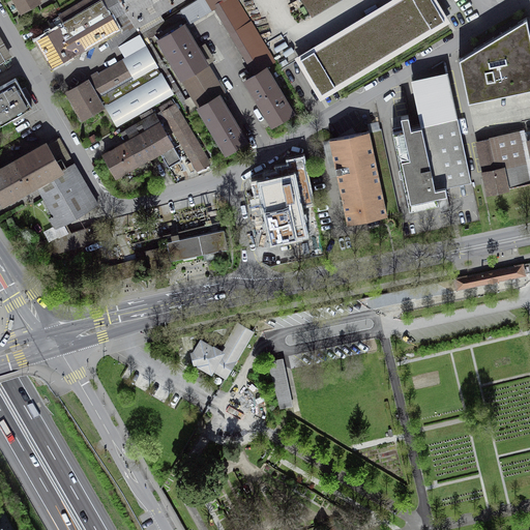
[(11,0),(13,2),(19,11),(38,0),(11,0)]
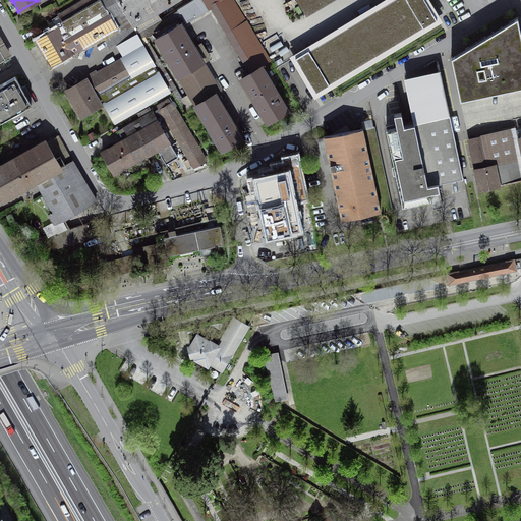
[(117,0),(78,0),(56,13),(61,21),(34,38),(41,51),(49,65),(116,26),(111,16),(123,9),(117,0)]
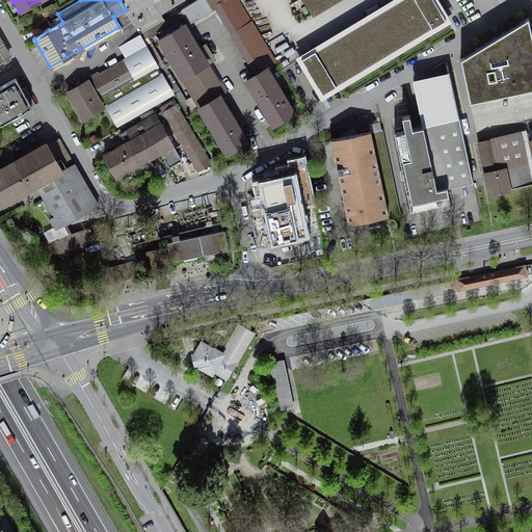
[(120,0),(126,9),(139,32),(139,33),(164,19),(161,16),(187,0),(120,0)]
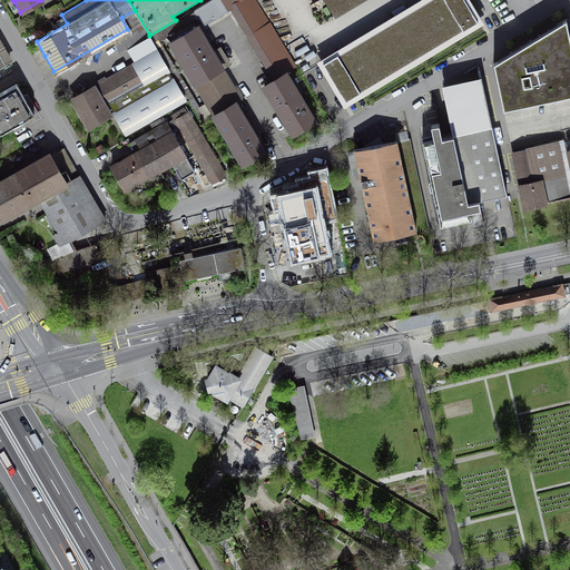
[(242,98),(199,26),(217,16),(231,8),(229,5),(235,1),(234,0),(210,0),(176,20),(149,36),(187,100),(189,99),(203,123),(213,116),(210,114),(236,98),(237,100),(242,98)]
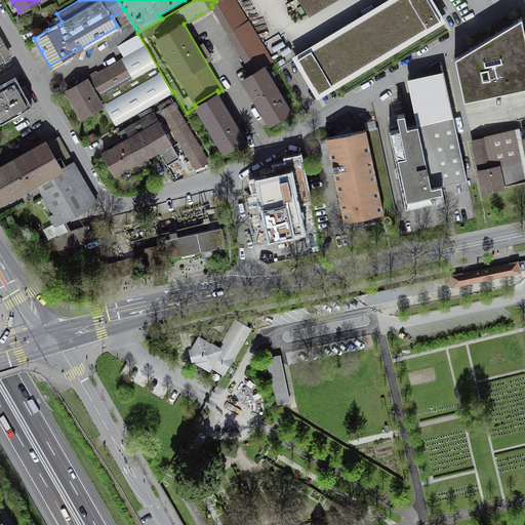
[(291,111),(265,67),(274,62),(238,0),(217,0),(216,1),(211,4),(212,7),(249,72),(240,78),(268,124),(291,111)]
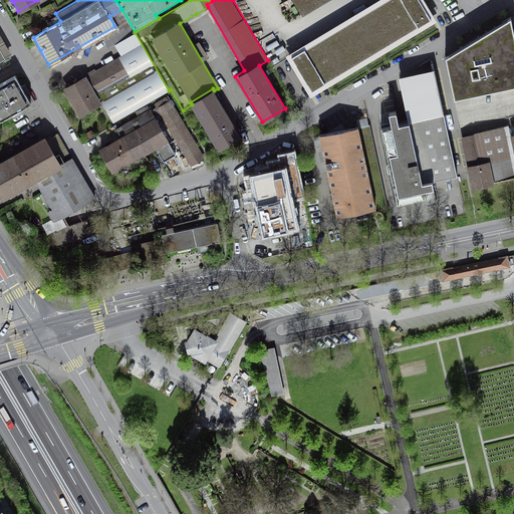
[(304,49),(291,56),(312,91),(325,83),(325,82),(418,26),(418,27),(431,19),(421,2),(419,0),(387,0),(305,49),(304,49)]
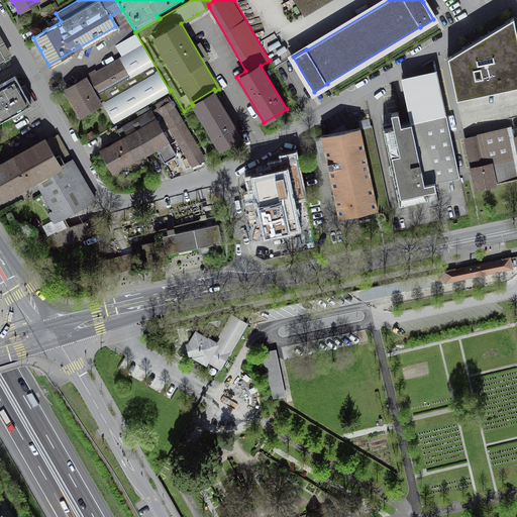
[(447,57),(456,99),(506,89),(516,86),(516,31),(514,17),(499,25),(460,49),(447,57)]
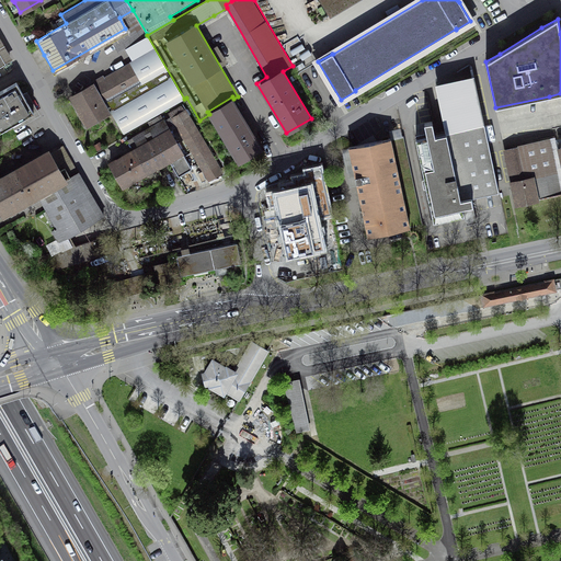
[(92,82),(68,95),(77,111),(86,126),(110,113),(122,134),(184,99),(147,35),(147,34),(124,47),(132,60),(92,82)]
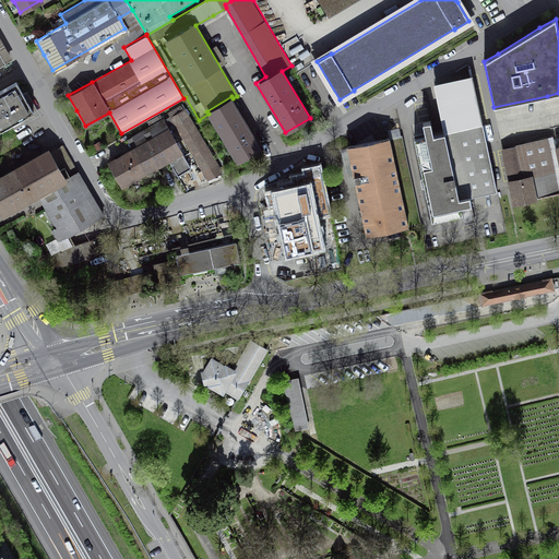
[(414,139),(432,221),(463,214),(461,206),(466,205),(472,204),(470,197),(497,191),(473,76),(435,85),(444,132),(433,134),(430,121),(423,122),(426,135),(414,139)]
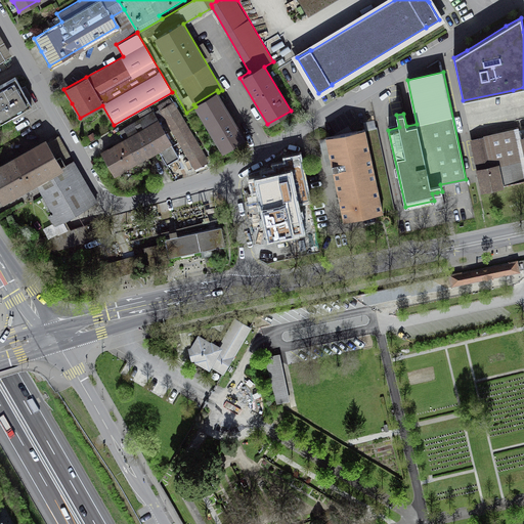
[(12,75),(0,81),(0,119),(28,103),(20,89),(12,75)]
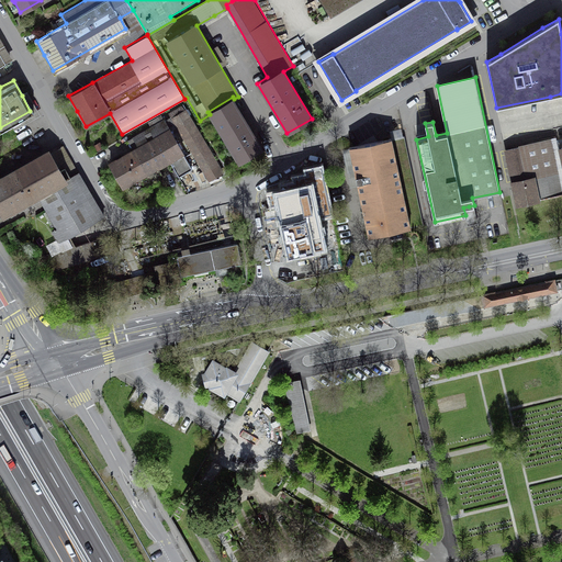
[(233,97),(208,112),(210,114),(237,161),(262,147),(234,99),(233,97)]
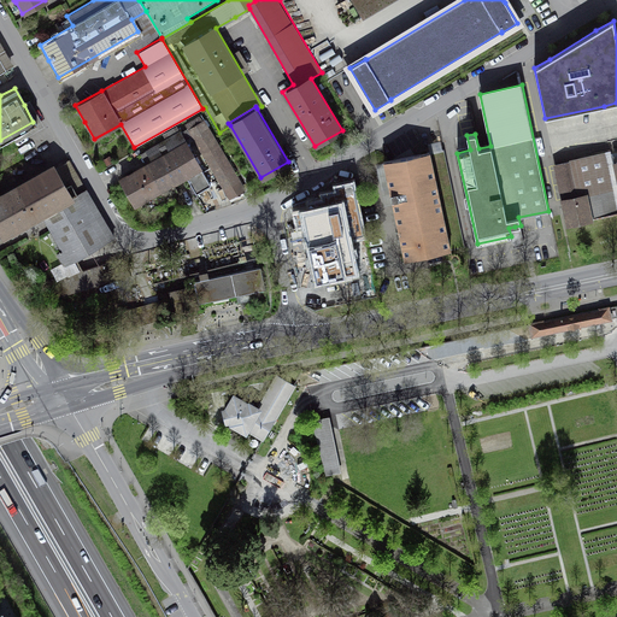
[(203,115),(184,124),(187,129),(181,133),(187,144),(193,139),(203,154),(228,200),(245,189),(203,115)]
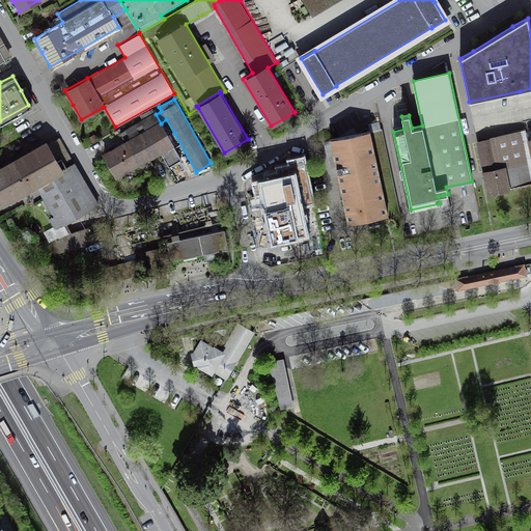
[(129,137),(101,152),(108,165),(115,178),(161,152),(169,165),(180,159),(161,123),(156,114),(155,112),(123,129),(129,137)]
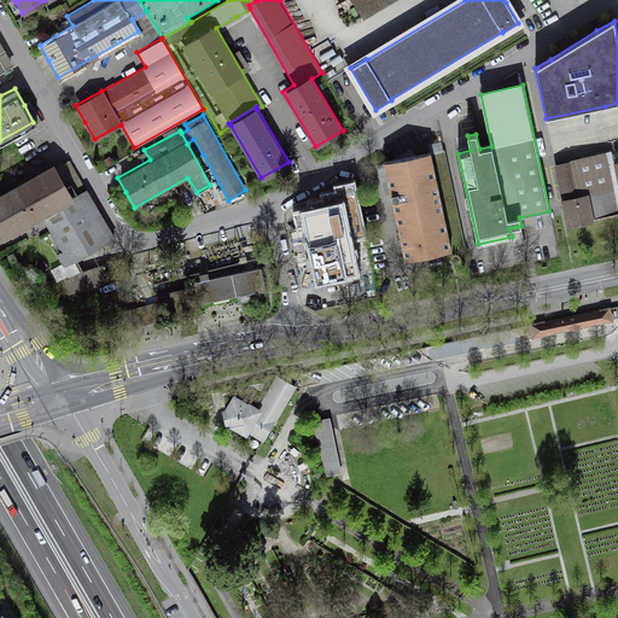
[(385,162),(406,261),(436,255),(466,248),(444,150),(430,152),(385,162)]
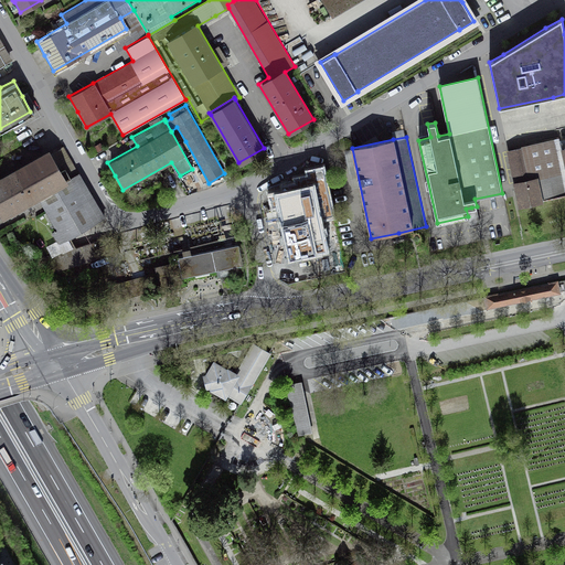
[(541,201),(564,195),(564,166),(562,152),(560,140),(534,146),(509,151),(520,206),(542,201),(541,201)]
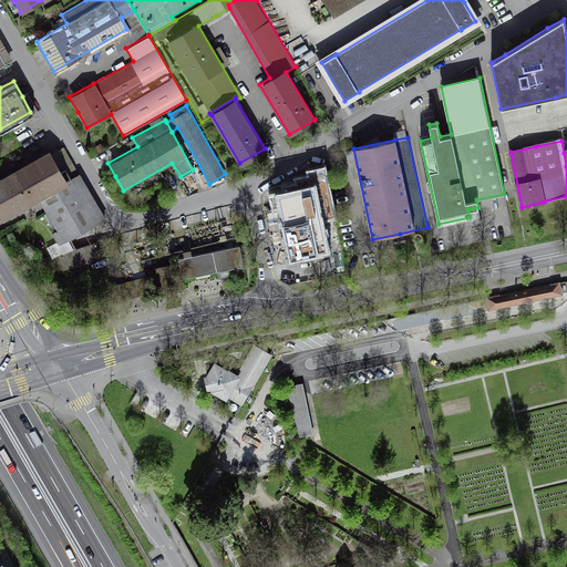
[(47,148),(0,174),(0,217),(1,220),(39,199),(57,232),(52,234),(55,241),(58,245),(66,240),(104,218),(64,147),(50,155),(47,148)]
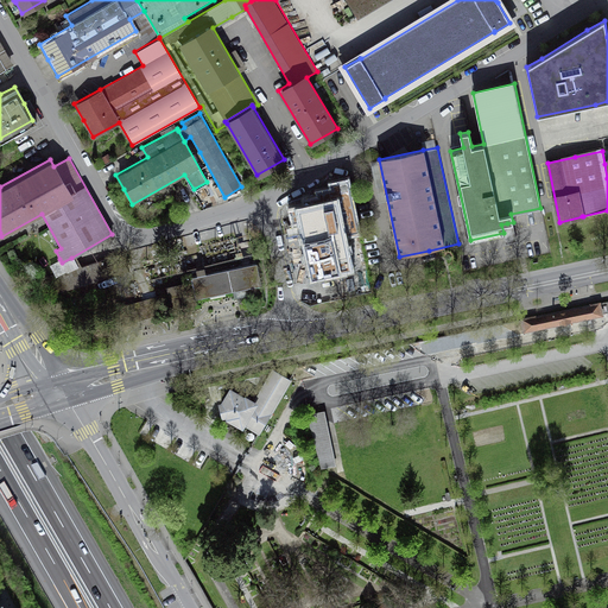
[(290,208),(293,221),(301,220),(306,251),(312,274),(352,267),(344,234),(359,230),(348,179),(331,183),(333,188),(317,191),(318,196),(304,200),(305,204),(290,208)]
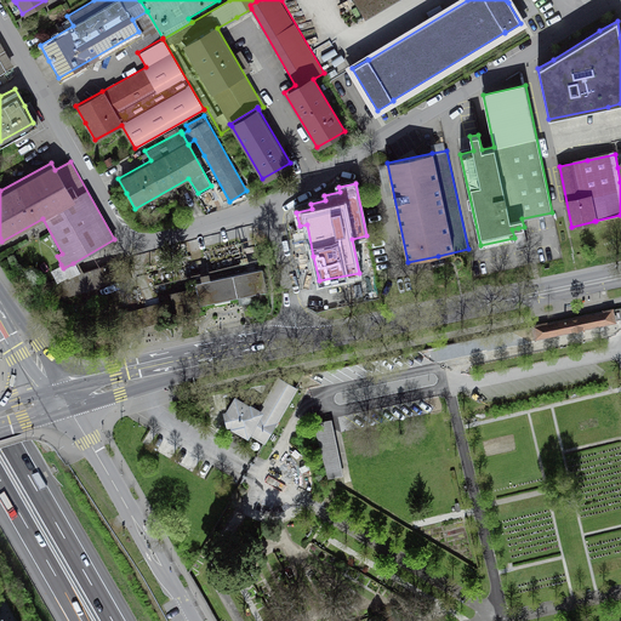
[(524,227),(512,229),(514,238),(516,249),(528,246),(524,227)]
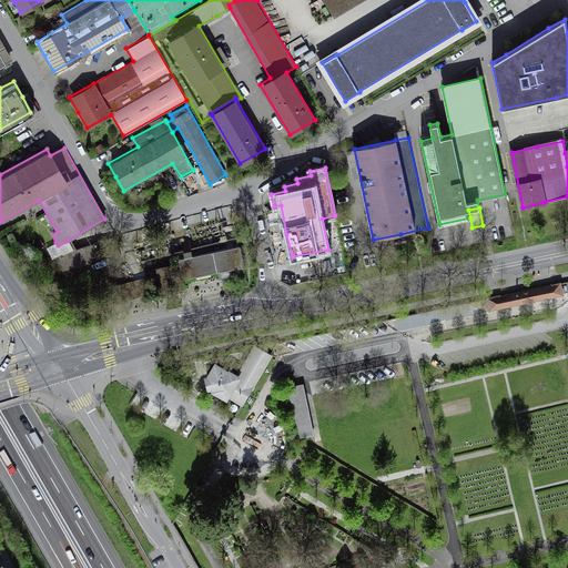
[(47,247),(51,259),(61,254),(66,269),(95,261),(120,254),(114,237),(71,250),(67,241),(58,245),(56,242),(47,247)]
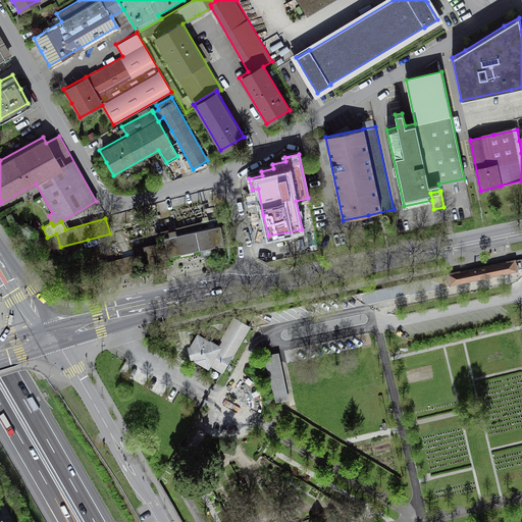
[(145,253),(103,264),(107,279),(148,268),(148,267),(169,261),(168,257),(208,249),(224,245),(220,225),(164,238),(163,237),(163,236),(162,236),(162,235),(161,235),(160,235),(159,236),(159,237),(158,237),(158,238),(159,242),(165,241),(144,247),(145,253)]
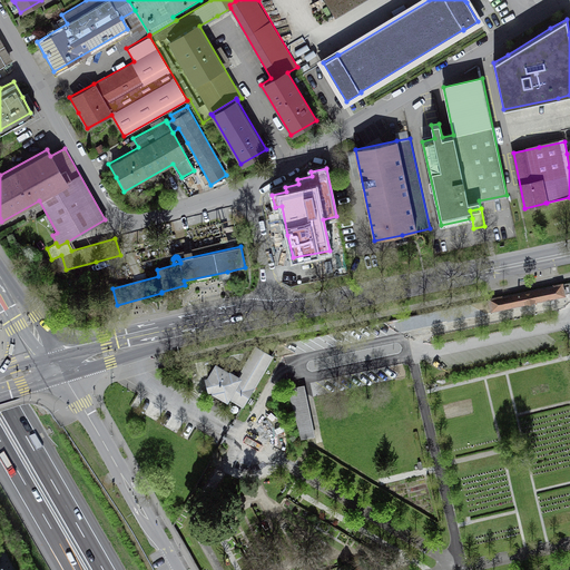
[(562,285),(493,300),(495,310),(530,302),(564,295),(562,285)]
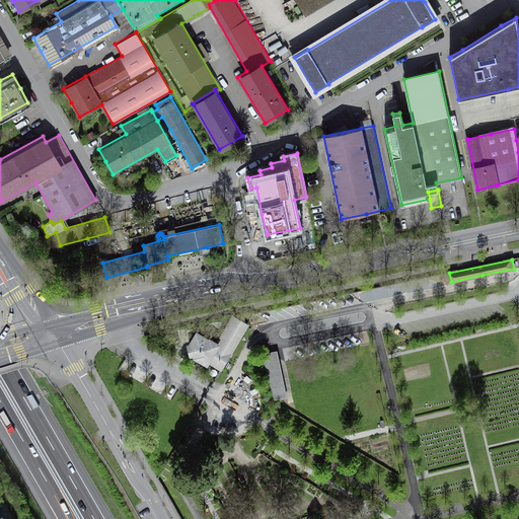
[(206,365),(207,362),(220,369),(221,370),(248,323),(247,323),(233,315),(217,343),(207,337),(207,338),(194,329),(190,336),(188,341),(186,341),(189,353),(191,352),(192,353),(191,356),(206,365)]
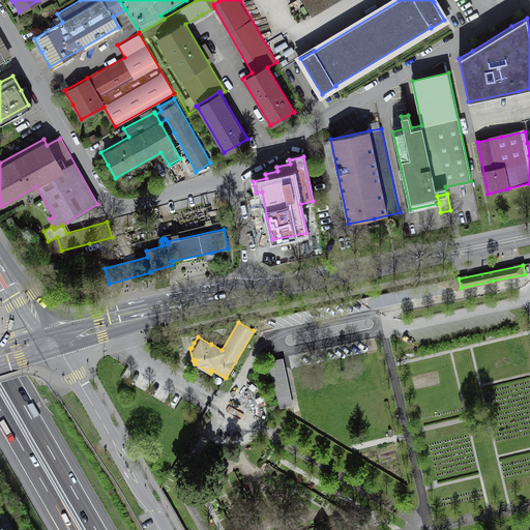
[(275,359),(267,361),(278,409),(293,406),(282,357),(275,359)]
